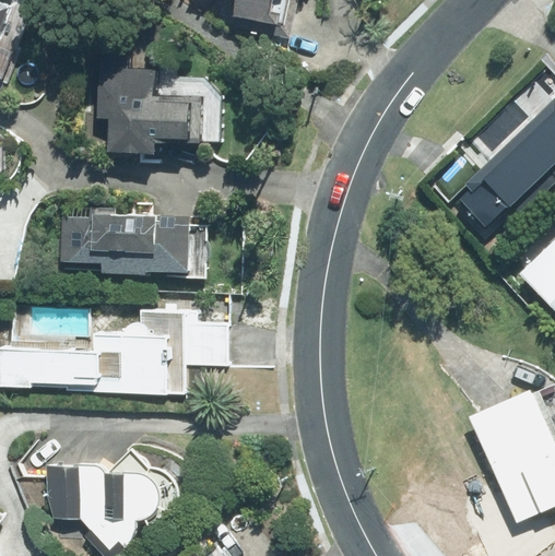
[(237,0),(234,16),(279,24),(283,0),(237,0)]
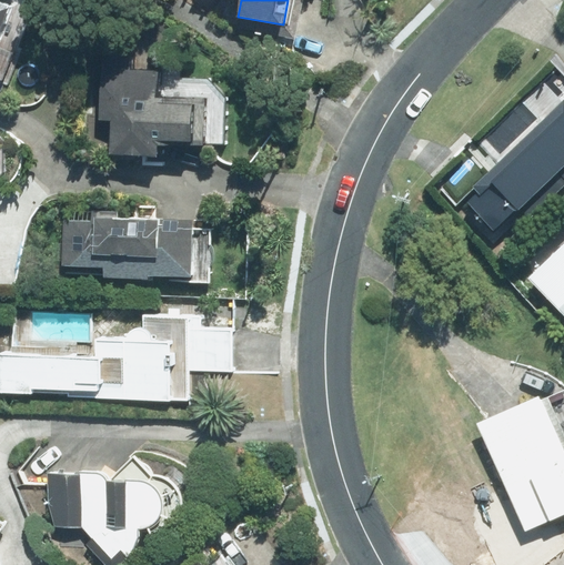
[(0,31),(9,8),(0,3),(0,31)]
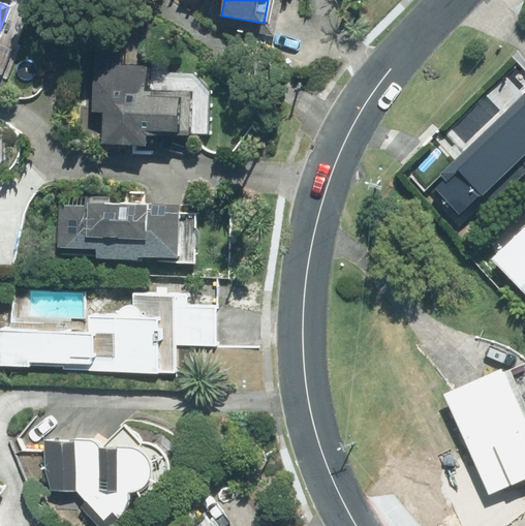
[(93,117),(92,151),(157,153),(157,140),(213,142),(215,89),(192,66),(192,58),(132,56),(132,48),(87,47),(85,117),(93,117)]
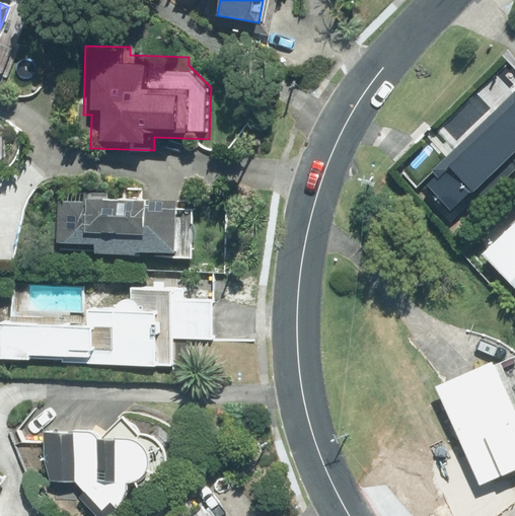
[(464,200),(514,151),(514,99),(511,95),(434,167),(464,200)]
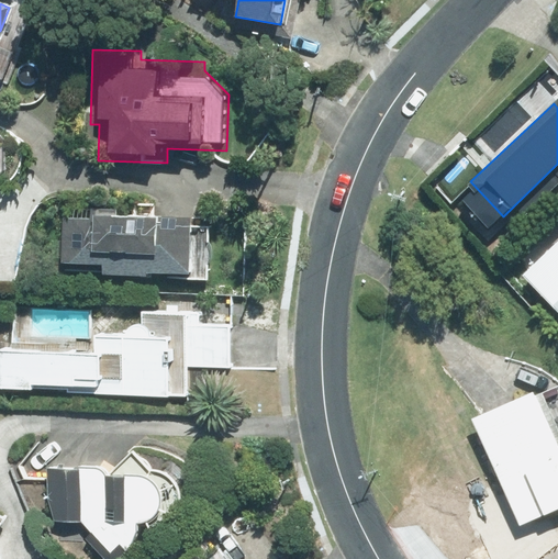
[(90,221),(62,220),(60,269),(162,272),(160,281),(205,282),(208,215),(91,212),(90,221)]
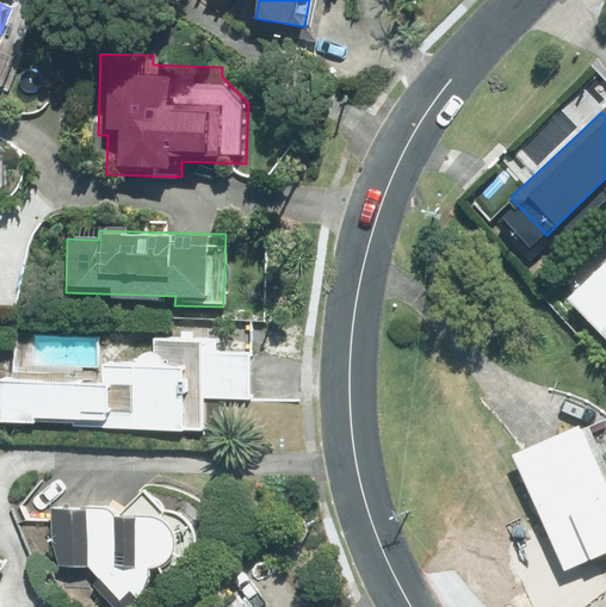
[(605,265),(570,299),(605,336),(605,265)]
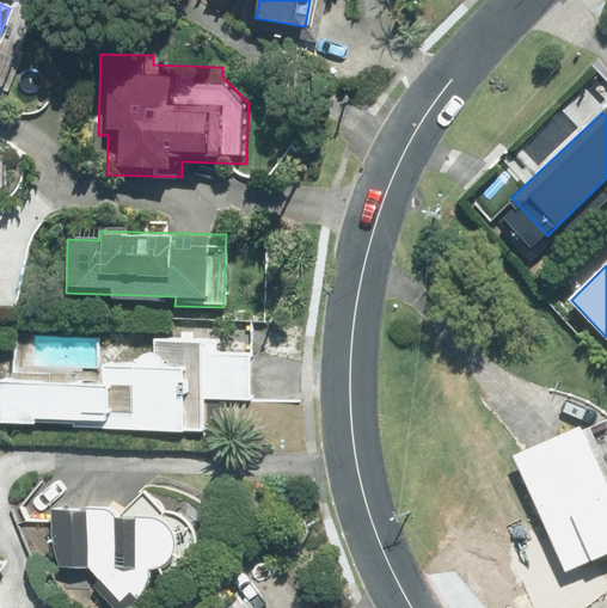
[(213,356),(213,343),(153,341),(152,368),(105,367),(104,386),(2,382),(1,425),(202,431),(203,399),(246,400),(247,357),(213,356)]
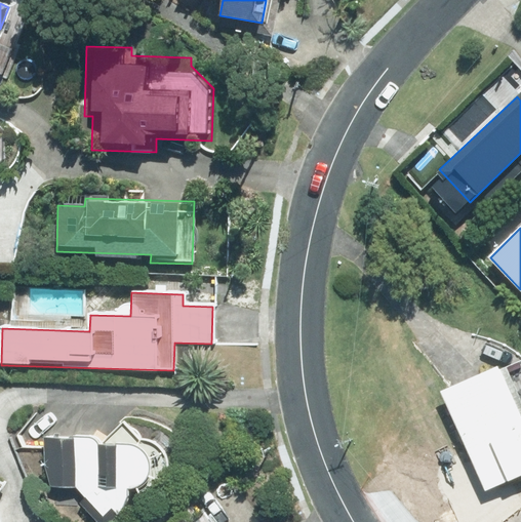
[(440,392),(485,491),(520,474),(520,361),(504,369),(502,364),(440,392)]
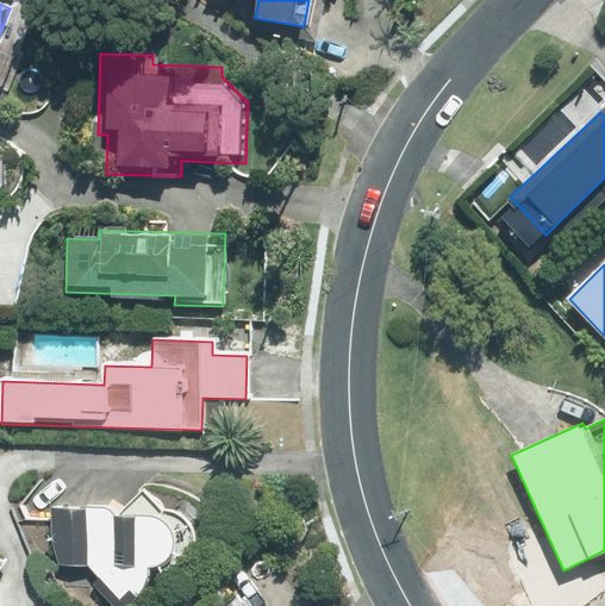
[(118,510),(51,508),(50,567),(108,568),(91,585),(110,605),(128,605),(145,589),(151,570),(173,570),(174,514),(118,513),(118,510)]
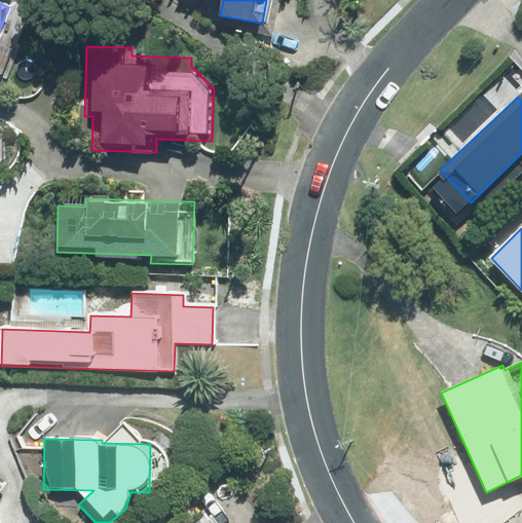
All buildings are outlined.
